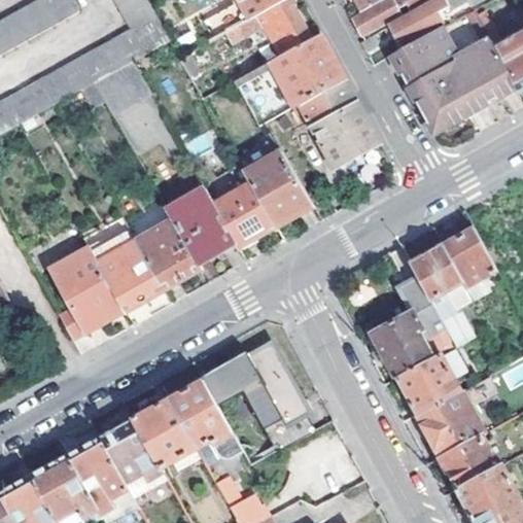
[(0,129),(92,77),(128,57),(167,35),(145,0),(113,0),(129,27),(0,98),(0,129)]
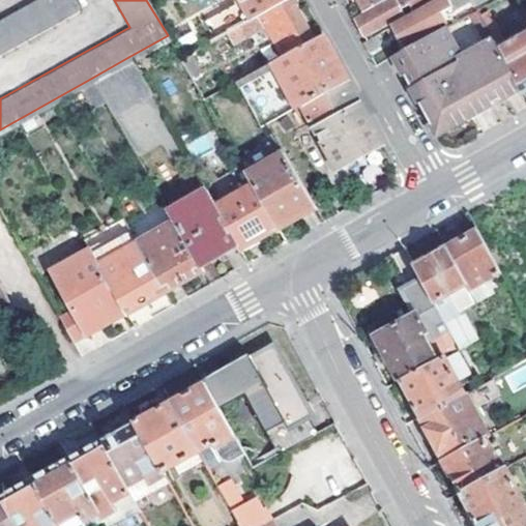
[(0,51),(77,9),(70,0),(29,0),(0,17),(0,51)]
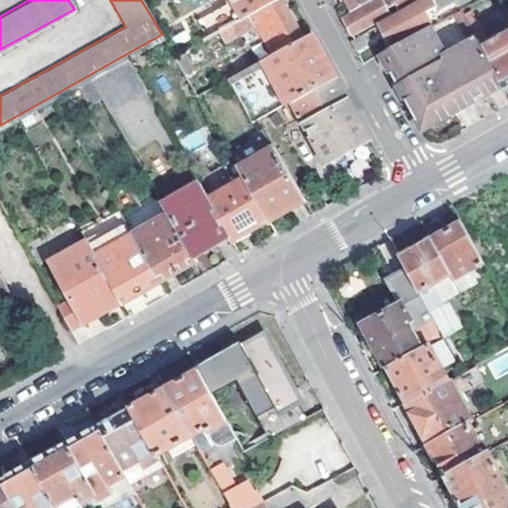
[(194,22),(202,35),(213,29),(232,19),(244,12),(266,0),(229,0),(230,1),(194,22)]
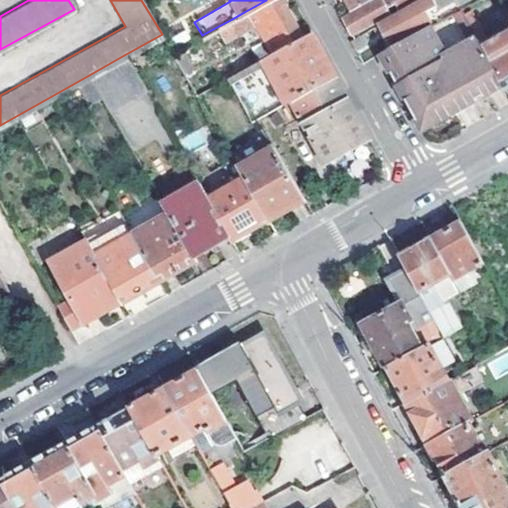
[(266,0),(244,12),(267,51),(298,34),(288,16),(278,0),(266,0)]
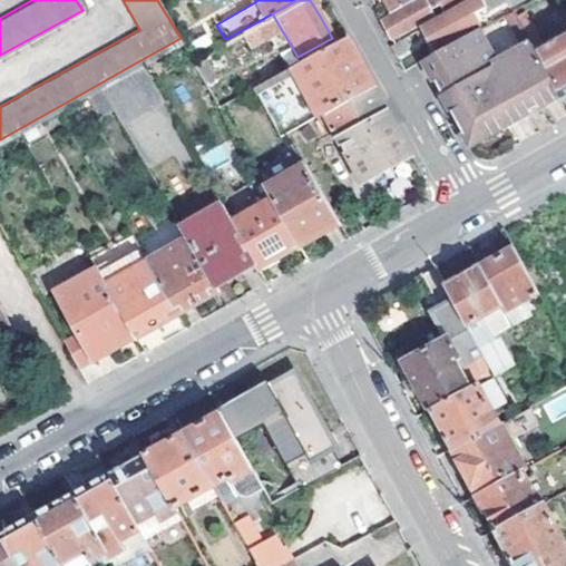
[(377,0),(383,12),(406,0),(377,0)]
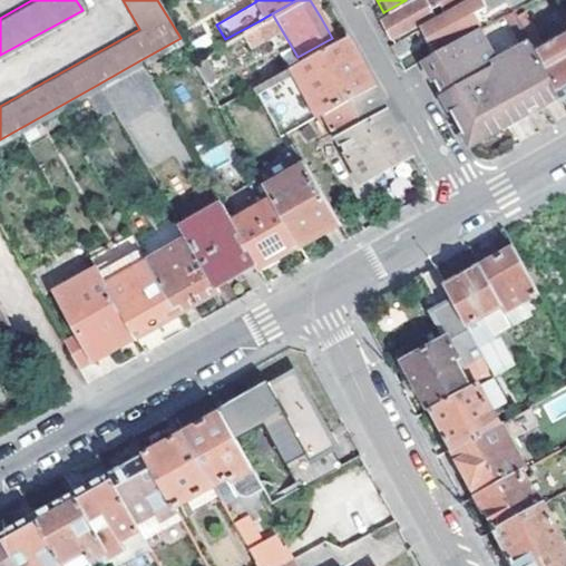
[(406,0),(383,12),(379,16),(384,26),(390,35),(430,11),(428,7),(439,0),(446,11),(465,0),(406,0)]
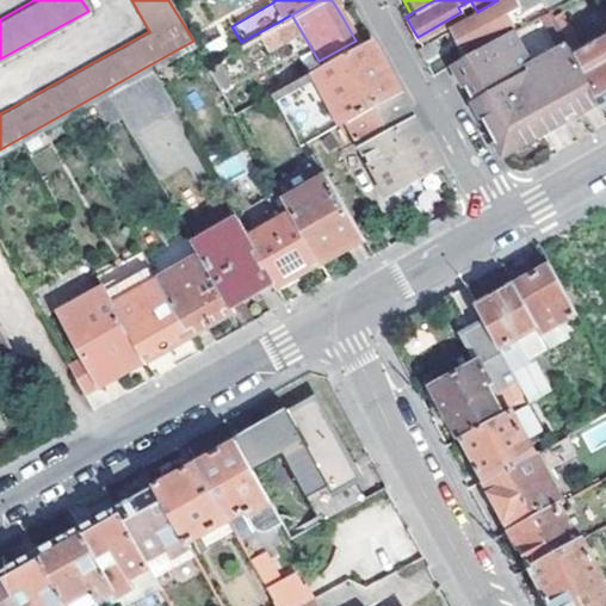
[(443,32),(446,38),(453,36),(461,49),(511,22),(504,10),(515,2),(519,7),(532,0),(540,0),(542,1),(544,0),(498,0),(477,12),(443,32)]
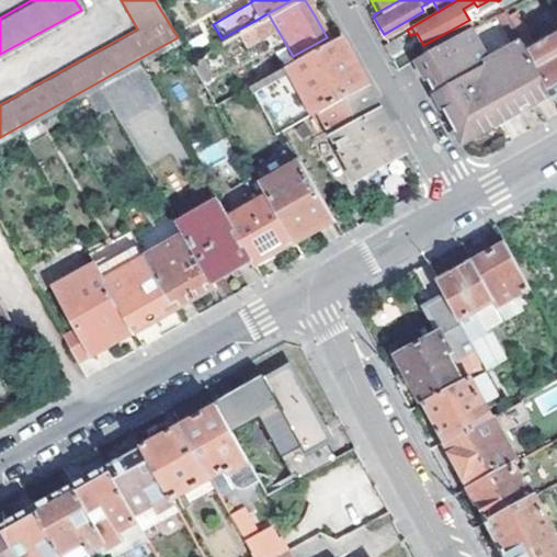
[(234,32),(241,44),(262,33),(254,21),(234,32)]
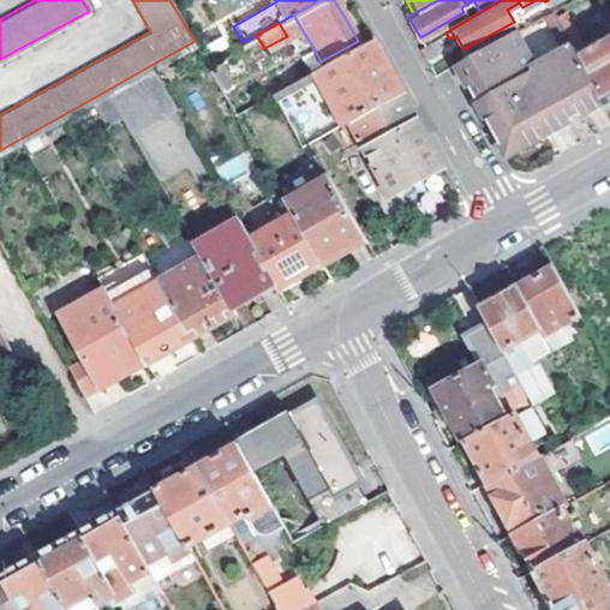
[(454,60),(500,147),(509,150),(562,120),(599,99),(572,49),(567,41),(530,61),(510,28),(454,60)]
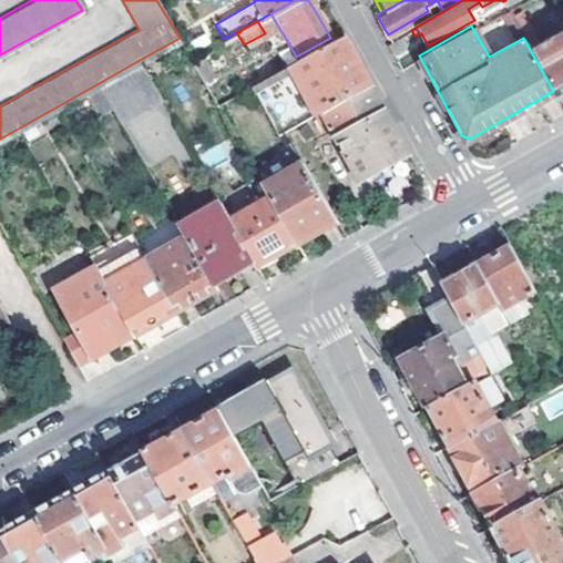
[(562,89),(562,26),(528,45),(553,91),(554,94),(562,89)]
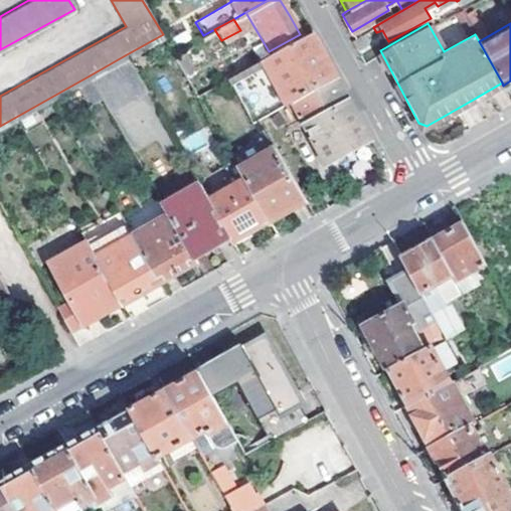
[(224,75),(249,120),(289,99),(333,74),(322,54),(309,30),(300,34),(269,51),(224,75)]
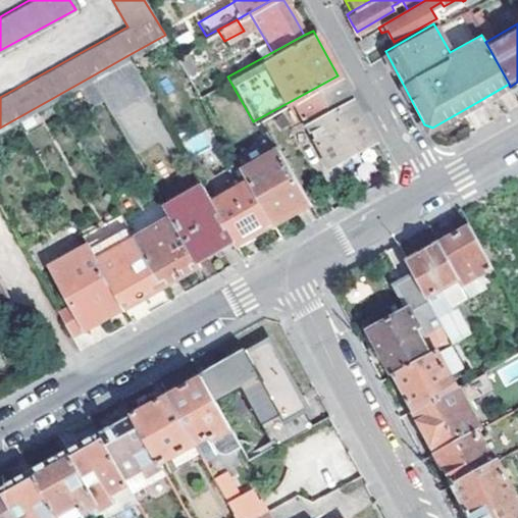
[(354,40),(360,50),(367,46),(369,39),(366,33),(354,40)]
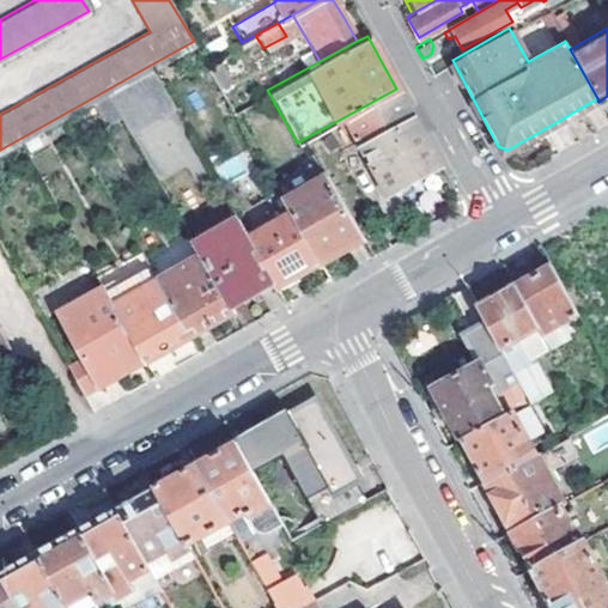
[(107,90),(127,127),(169,103),(149,66),(107,90)]
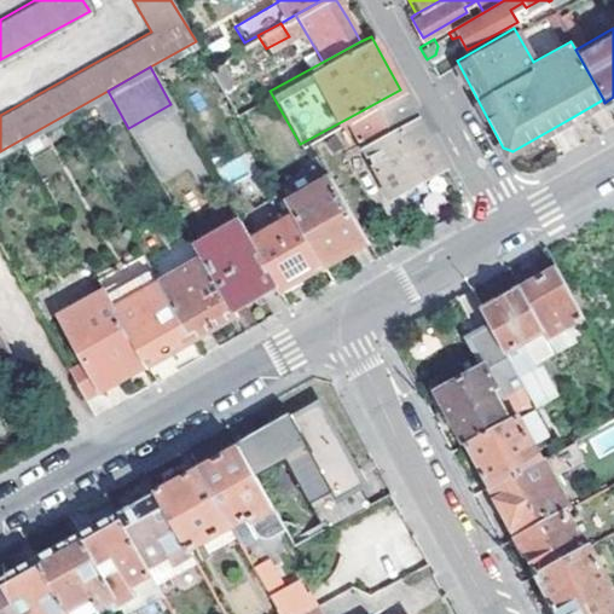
[(347,119),(388,196),(442,167),(400,90),(347,119)]
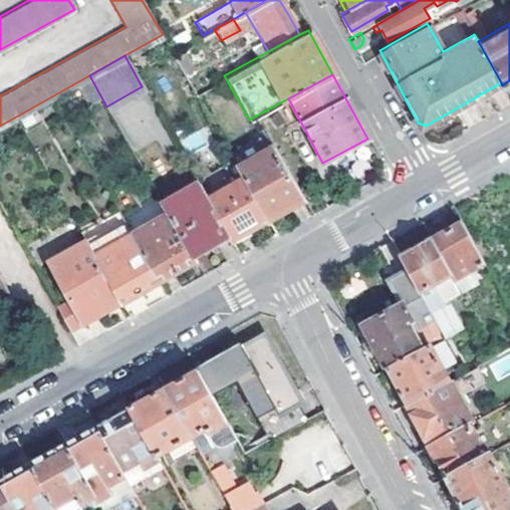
[(302,199),(271,147),(237,167),(242,177),(263,213),(281,202),(284,209),(302,199)]
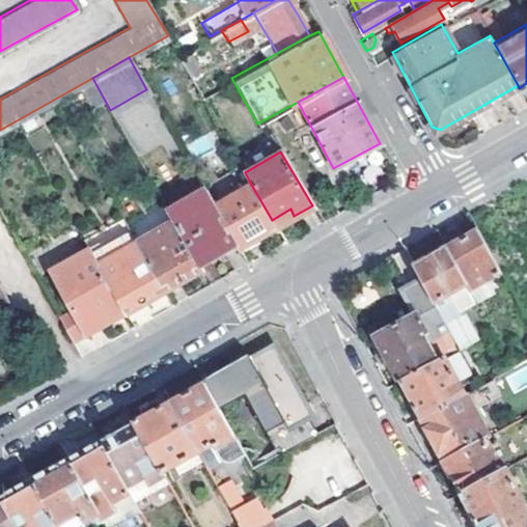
[(272,220),(250,183),(213,204),(234,243),(238,248),(275,226),(272,220)]
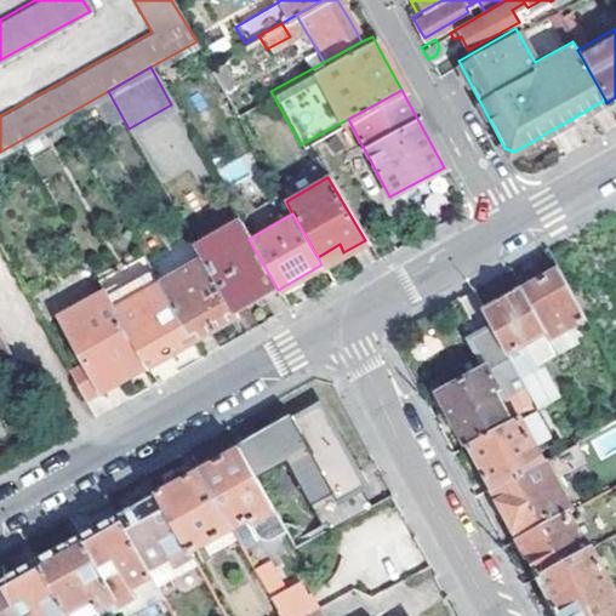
[(239,221),(194,244),(200,256),(232,309),(267,289),(274,284),(249,239),(239,221)]
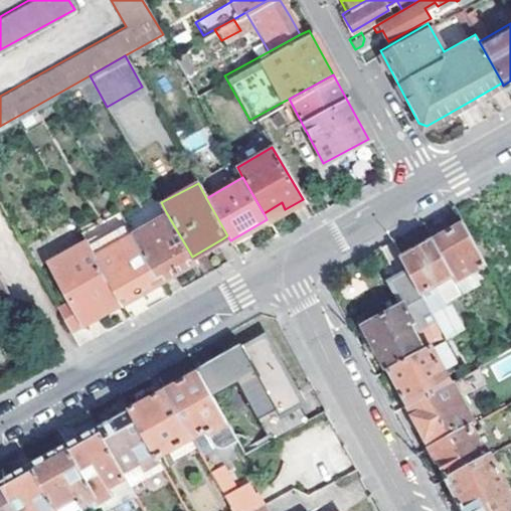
[(192,257),(166,212),(130,233),(157,282),(194,261),(192,257)]
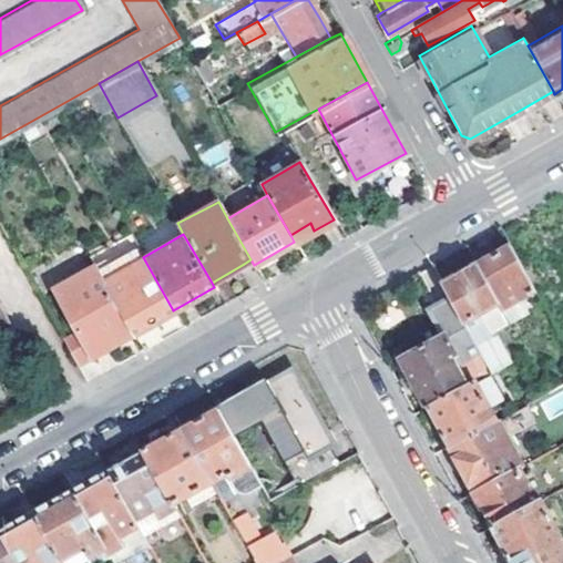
[(498,306),(532,287),(508,243),(491,252),(474,262),(498,306)]
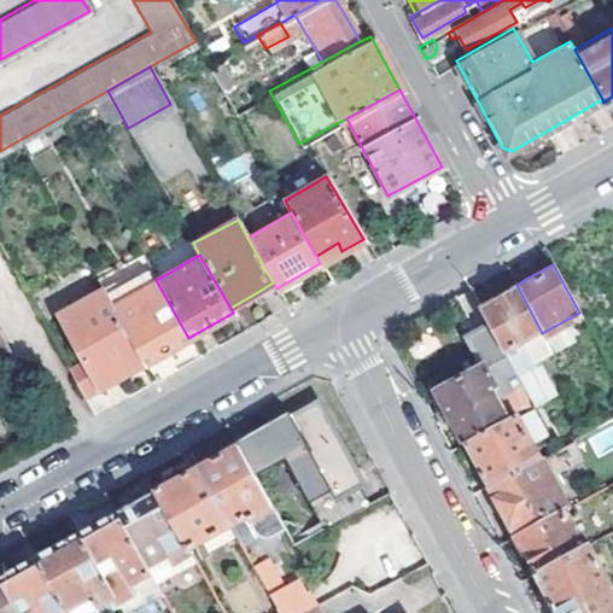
[(188,338),(156,280),(111,305),(144,365),(188,338)]
